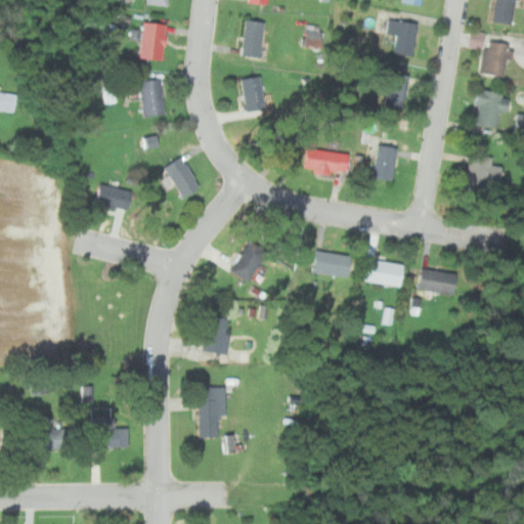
[(517,0),(496,0),(495,22),(515,23),(517,0)]
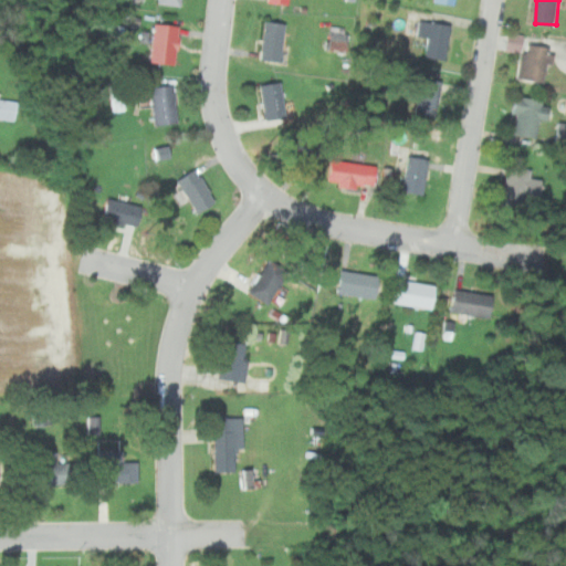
[(429,38),(426,55),(447,60),(454,25),(421,18),(417,34),(429,38)]
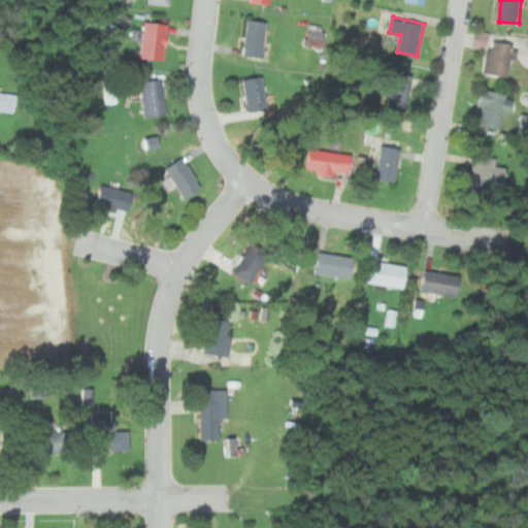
[(263,57),(267,22),(248,20),(243,55),(263,57)]
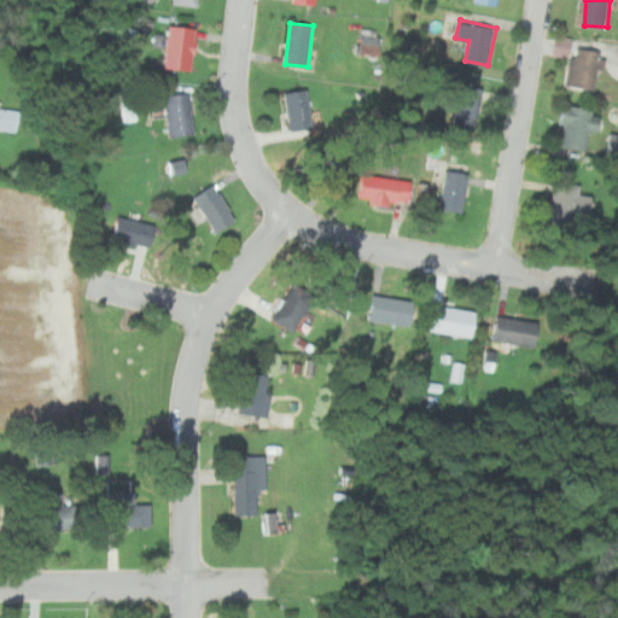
[(164,68),(192,70),(197,27),(168,24),(164,68)]
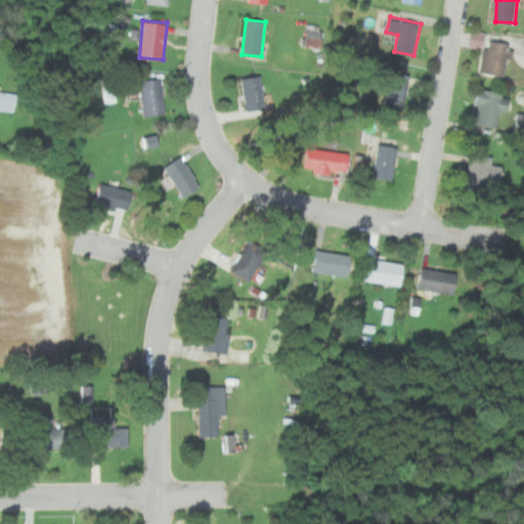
[(321,45),(321,25),(309,25),(309,45),(321,45)]
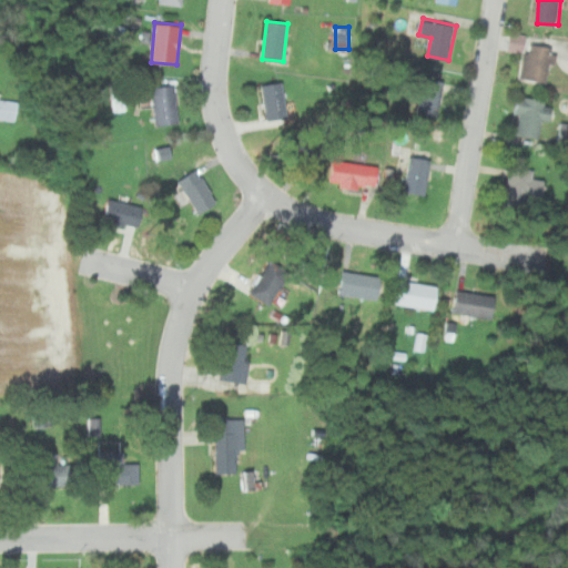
[(524,78),(551,81),(556,47),(529,43),(524,78)]
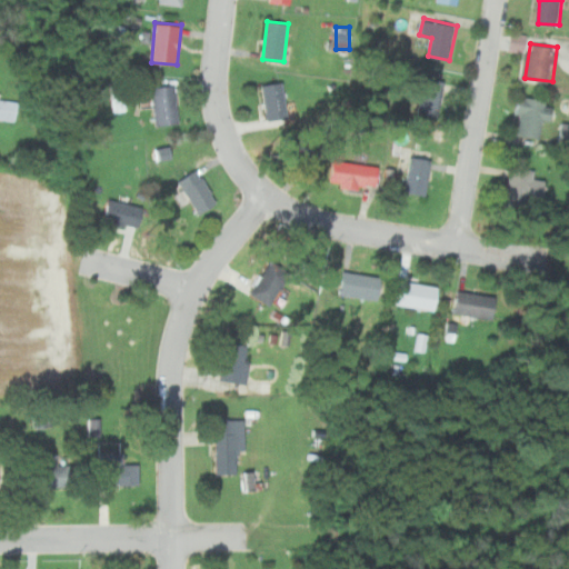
[(440,81),(420,78),(413,113),(433,117),(440,81)]
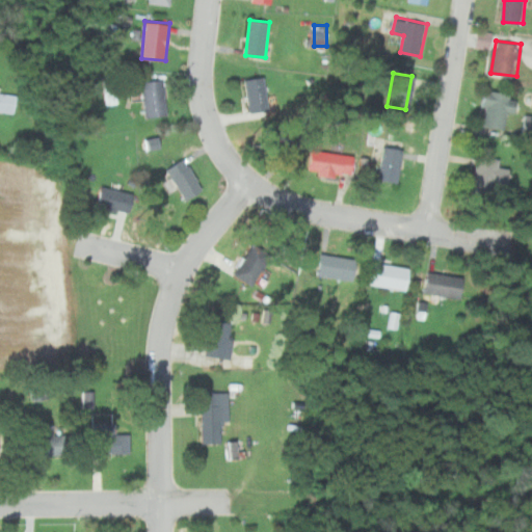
[(270,108),(266,76),(245,78),(250,111),(270,108)]
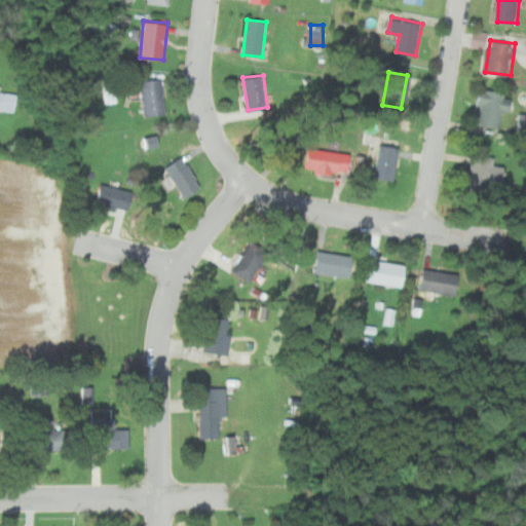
[(165,113),(161,78),(140,80),(144,115),(165,113)]
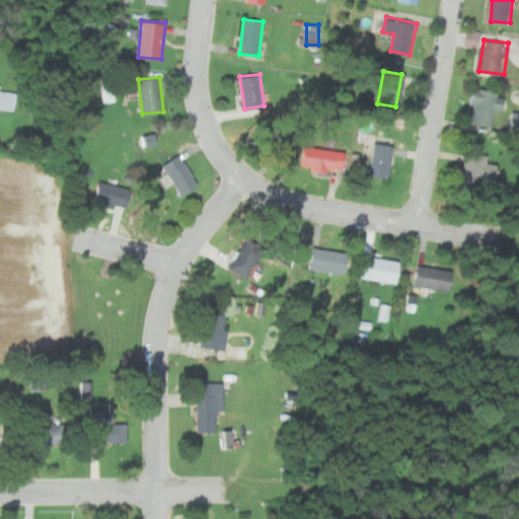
[(16,90),(0,87),(0,108),(13,110),(16,90)]
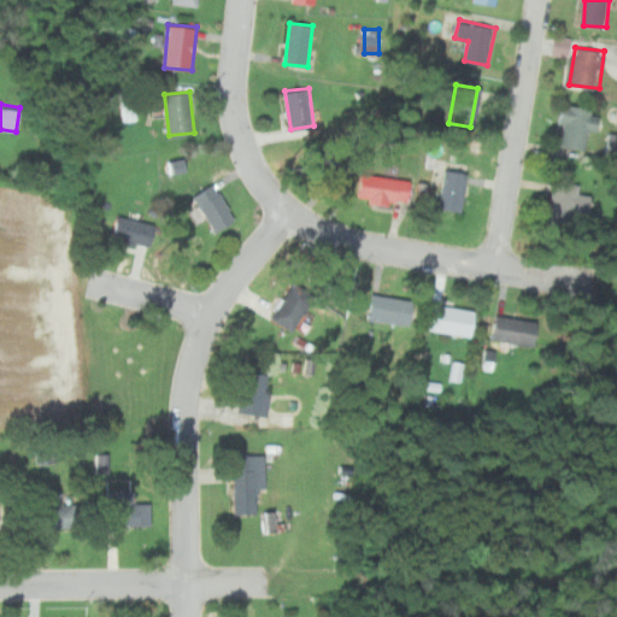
[(601,129),(604,109),(566,105),(562,146),(589,148),(592,128),(601,129)]
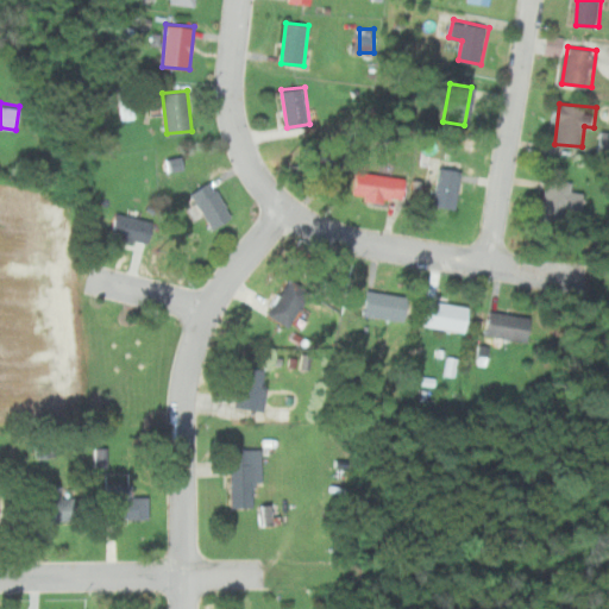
[(592,149),(608,152),(608,132),(597,130),(592,149)]
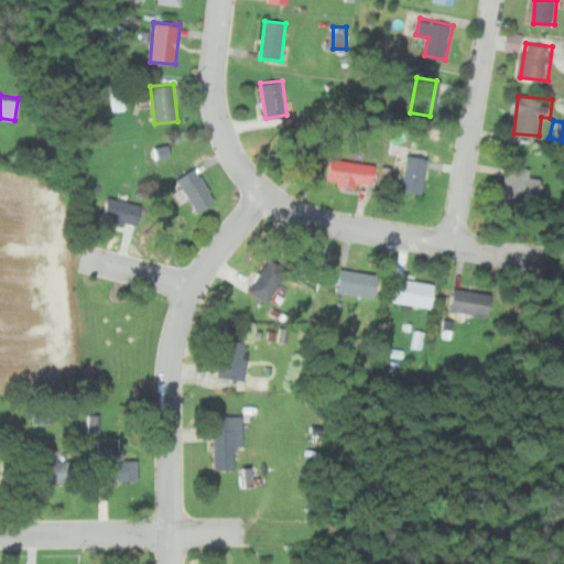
[(405,190),(426,192),(430,156),(408,155),(405,190)]
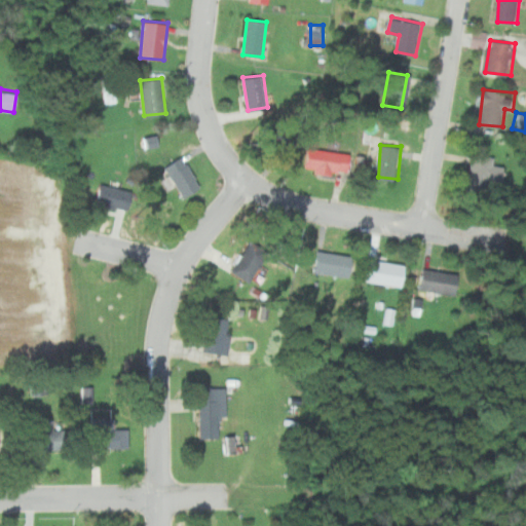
[(353,152),(311,147),(308,168),(350,174),(353,152)]
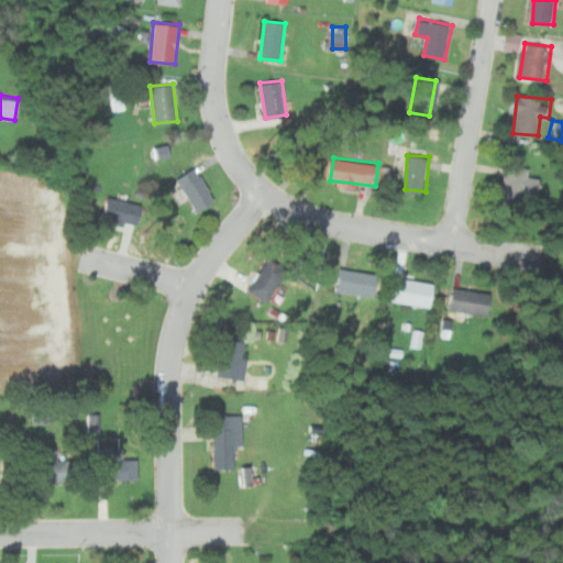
[(542,177),(531,176),(532,167),(508,165),(506,198),(541,200),(542,177)]
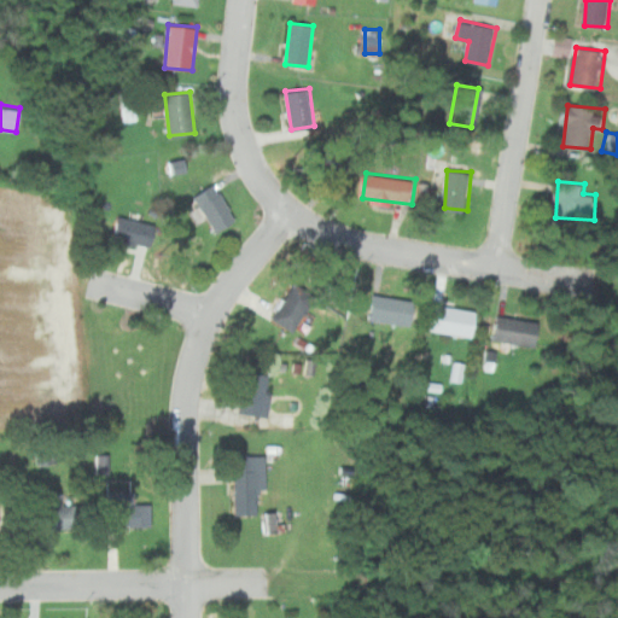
[(215,231),(237,219),(216,184),(194,196),(215,231)]
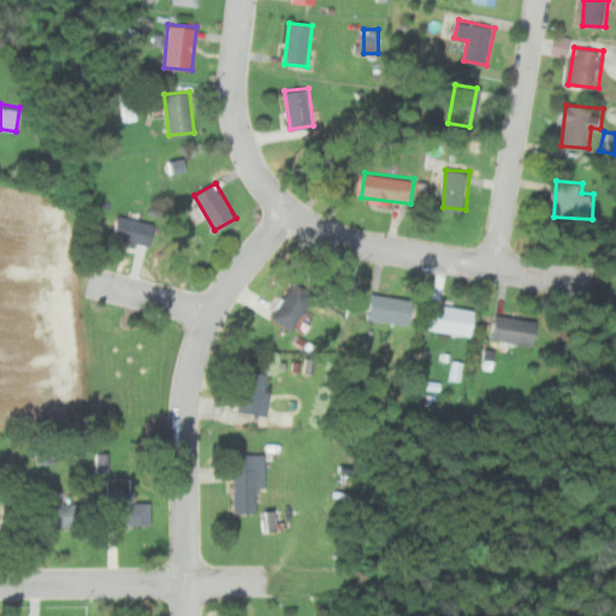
[(113,237),(152,246),(157,224),(118,215),(113,237)]
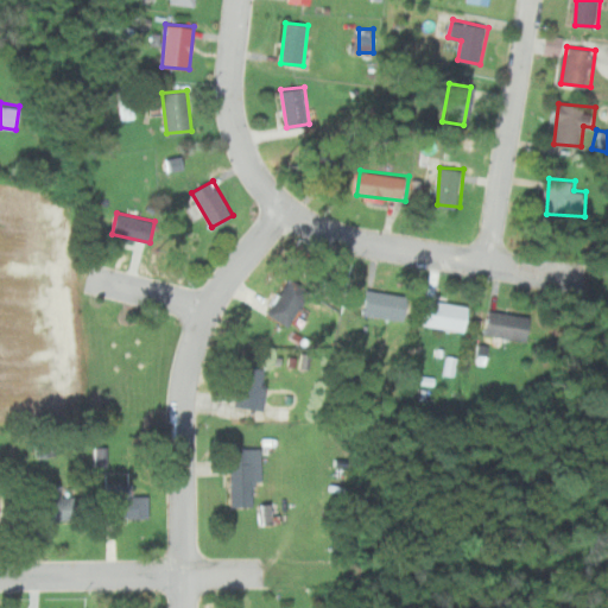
[(268,311),(290,325),(314,292),(293,277),(268,311)]
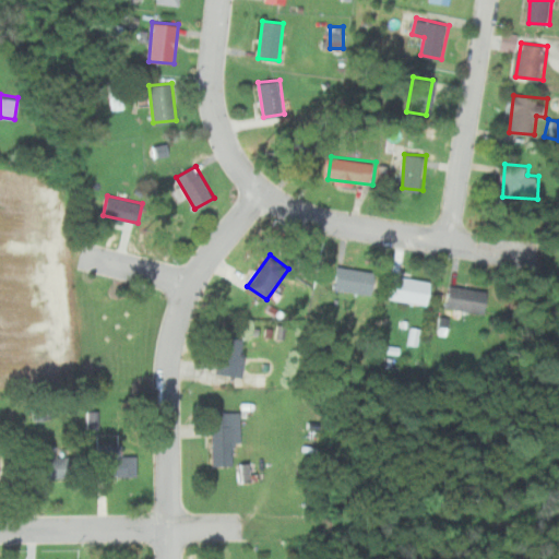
[(336,288),(373,294),(378,272),(340,265),(336,288)]
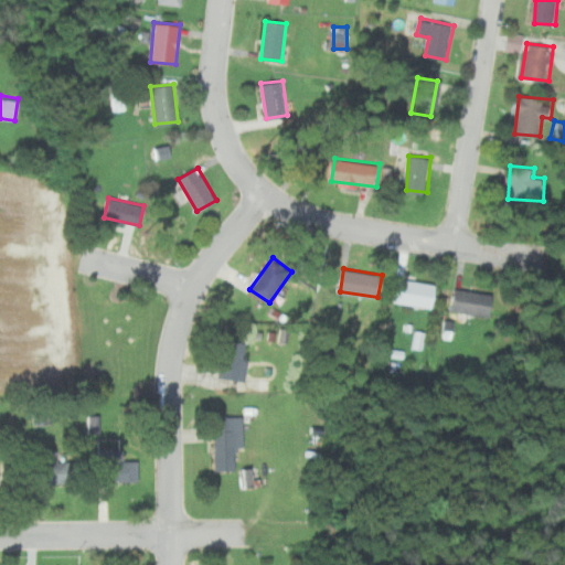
[(434,308),(438,285),(397,277),(394,301),(434,308)]
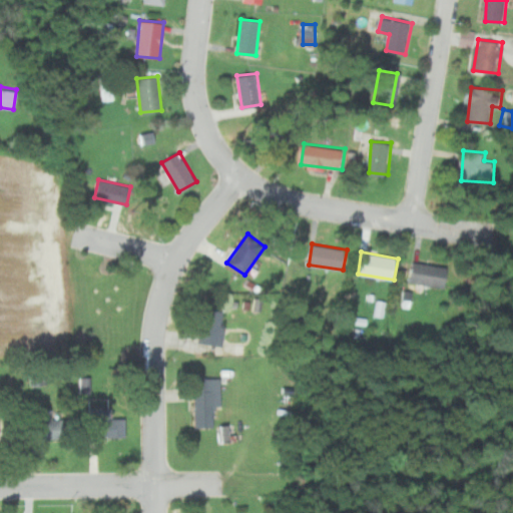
[(447,268),(412,262),(408,282),(444,288),(447,268)]
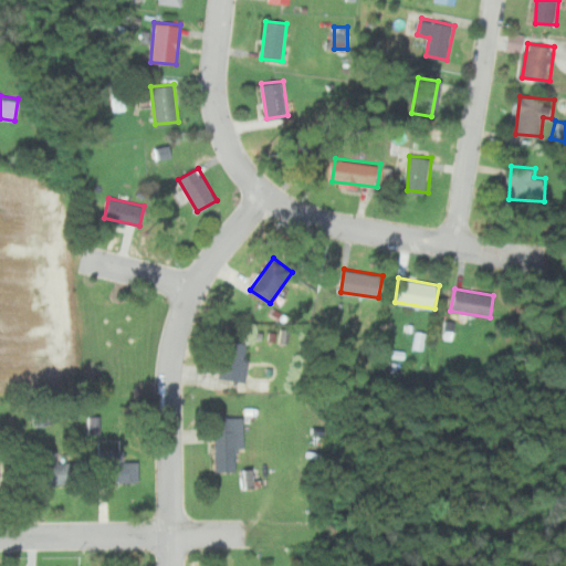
[(247,383),(254,344),(228,339),(220,377),(247,383)]
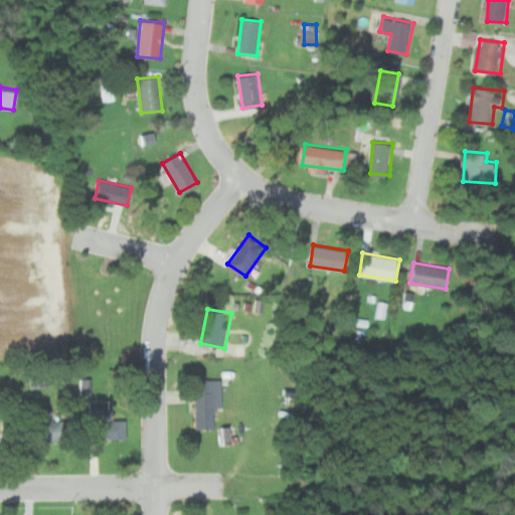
[(198,379),(198,428),(216,428),(216,409),(223,409),(223,379),(198,379)]
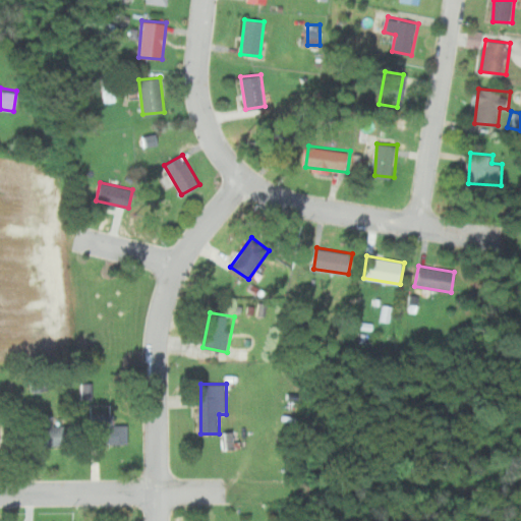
[(92,425),(92,443),(126,443),(126,425),(111,426),(111,415),(98,415),(99,425),(92,425)]
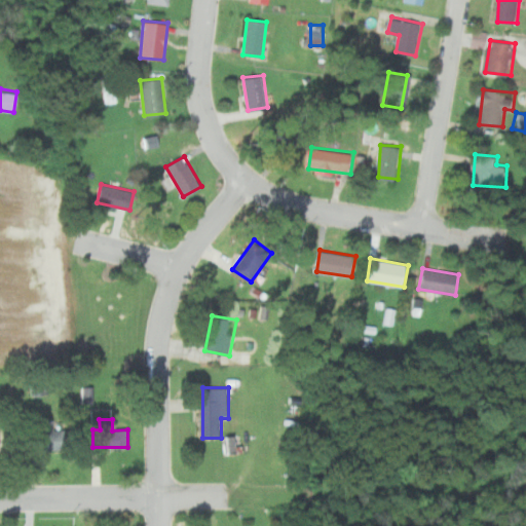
[(32,420),(32,450),(68,450),(68,429),(62,429),(62,420),(32,420)]
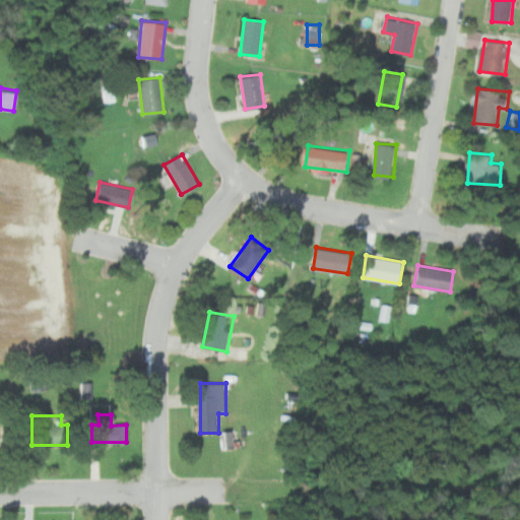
All buildings are outlined.
